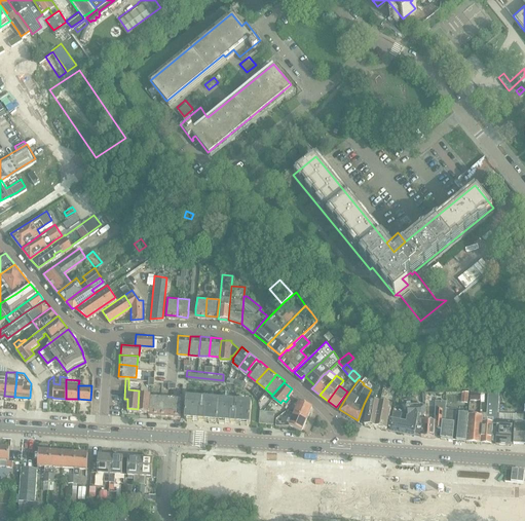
[(481,418),(480,440),(489,441),(491,420),(496,420),(497,409),(498,388),(487,389),(486,410),(482,409),(482,413),(481,418)]
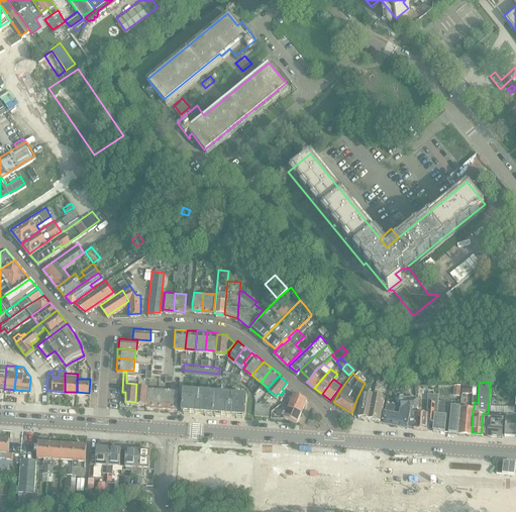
[(146,386),(147,386),(147,385),(136,384),(135,402),(145,402),(146,386)]
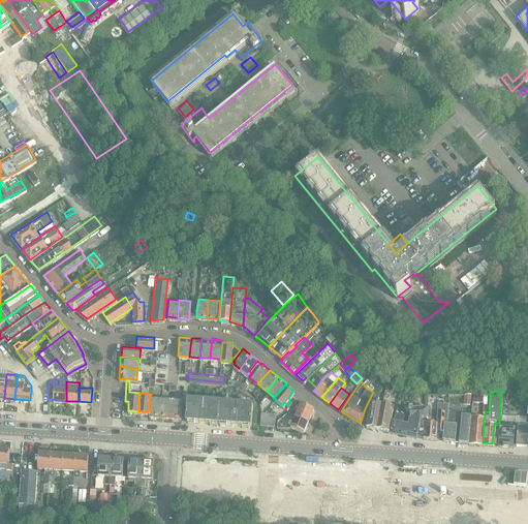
[(160,396),(151,395),(150,395),(149,411),(149,413),(159,414),(160,396)]
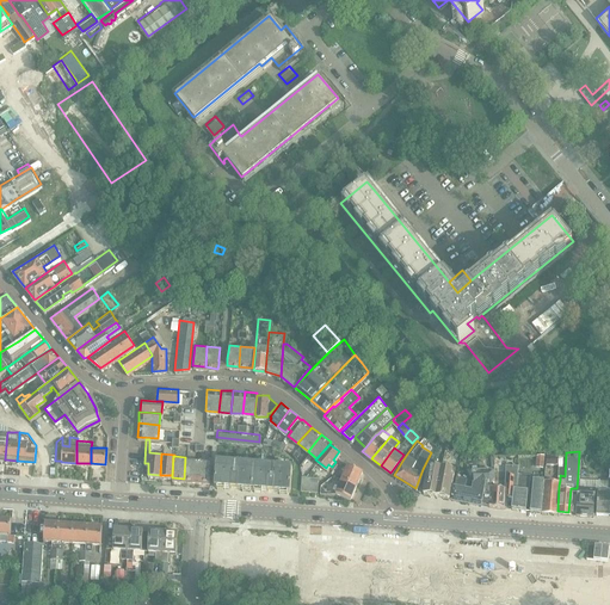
[(196,479),(197,458),(185,457),(184,479),(196,479)]
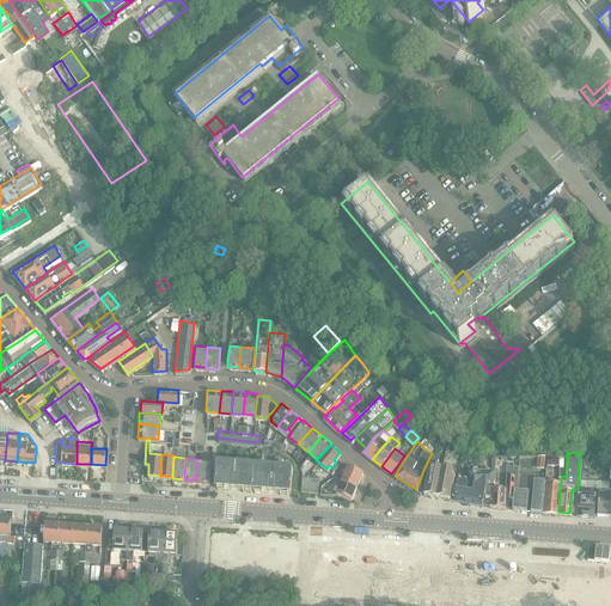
[(209,481),(211,459),(197,459),(196,479),(209,481)]
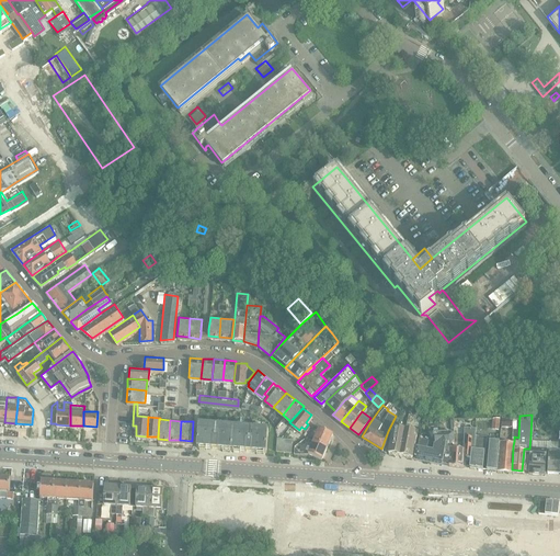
[(231,445),(232,423),(197,421),(196,443),(198,443),(198,445),(206,446),(206,444),(221,445),(221,447),(229,447),(229,445),(231,445)]
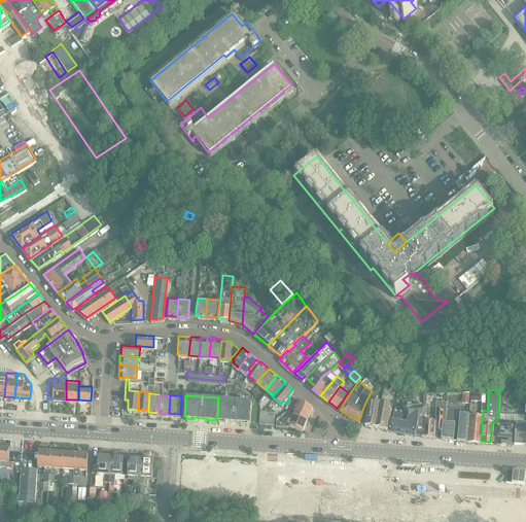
[(247,420),(249,421),(251,399),(218,397),(217,418),(219,418),(218,421),(225,421),(225,419),(241,420),(241,422),(247,422),(247,420)]
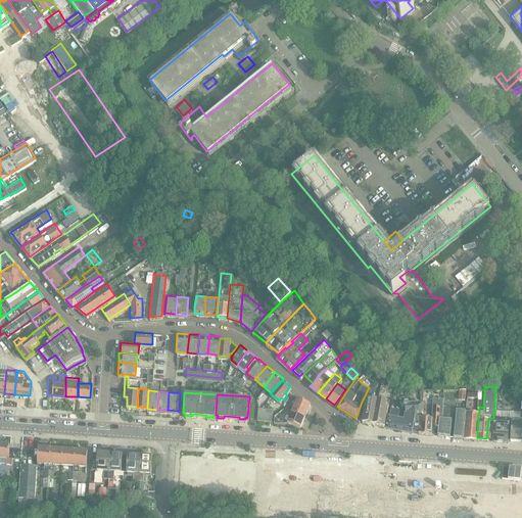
[(419,414),(418,430),(430,432),(430,431),(431,422),(438,423),(438,416),(441,417),(442,403),(443,395),(442,395),(431,394),(431,414),(419,413),(419,414)]
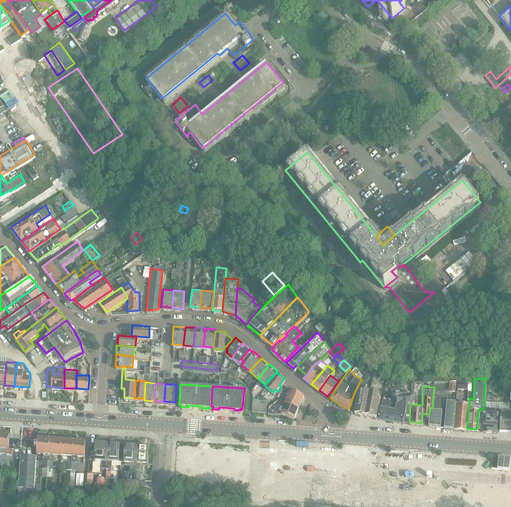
[(298,404),(303,393),(291,387),(286,399),(298,404)]
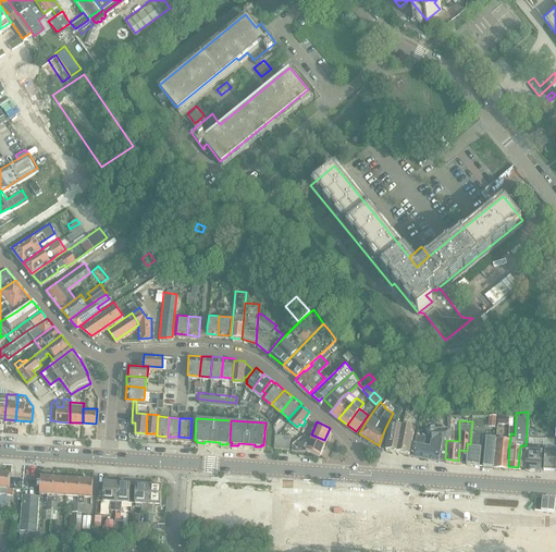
[(397,450),(402,425),(392,424),(391,428),(390,427),(385,448),(397,450)]
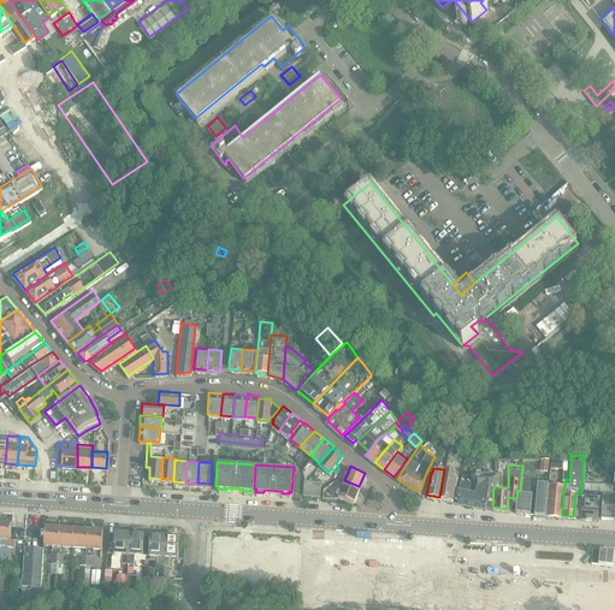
[(439,497),(453,499),(456,477),(455,477),(456,472),(444,469),(439,497)]
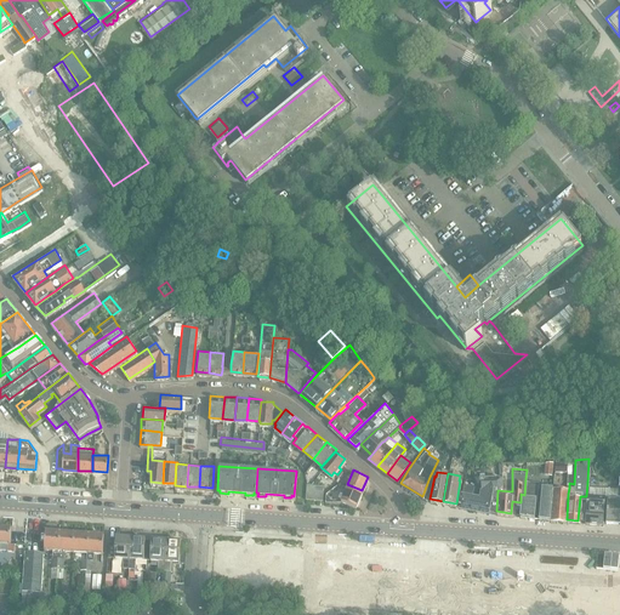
[(496,511),(498,491),(498,489),(502,484),(501,474),(479,476),(481,487),(479,487),(478,494),(471,493),(473,484),(464,482),(460,505),(496,511)]
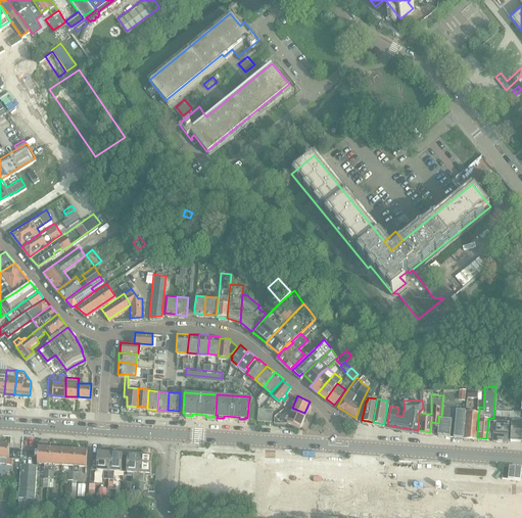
[(449,434),(451,418),(452,418),(453,404),(442,403),(441,417),(438,416),(438,423),(437,433),(449,434)]
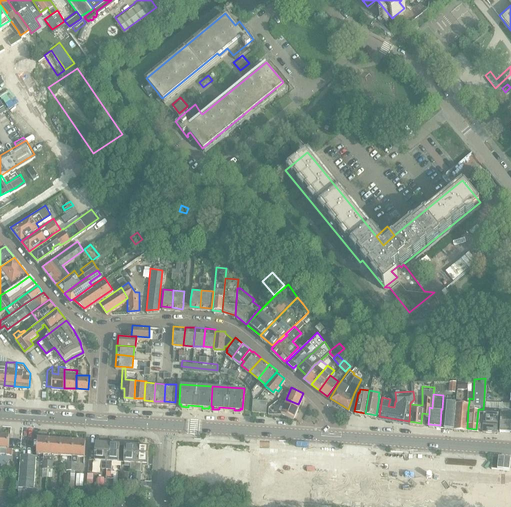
[(258,405),(259,401),(259,397),(252,396),(251,409),(265,409),(265,405),(258,405)]
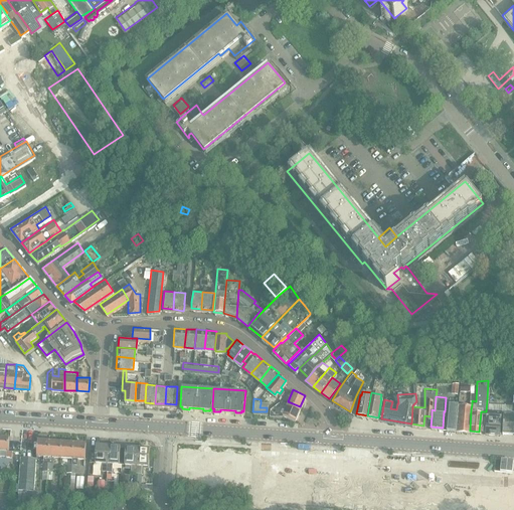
[(471,409),(472,400),(470,400),(469,403),(457,402),(455,429),(470,431),(471,409)]
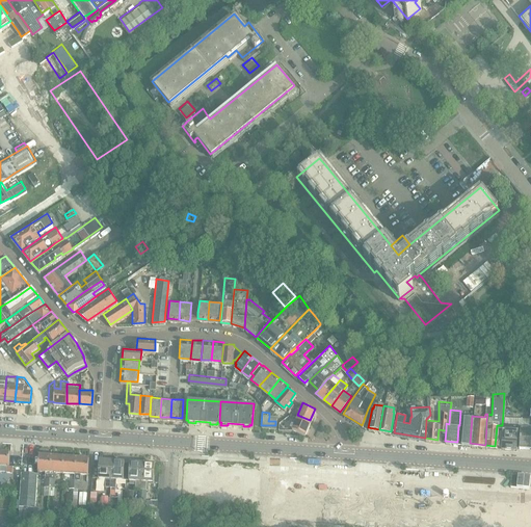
[(529,416),(503,414),(501,446),(516,447),(518,422),(528,422),(529,416)]
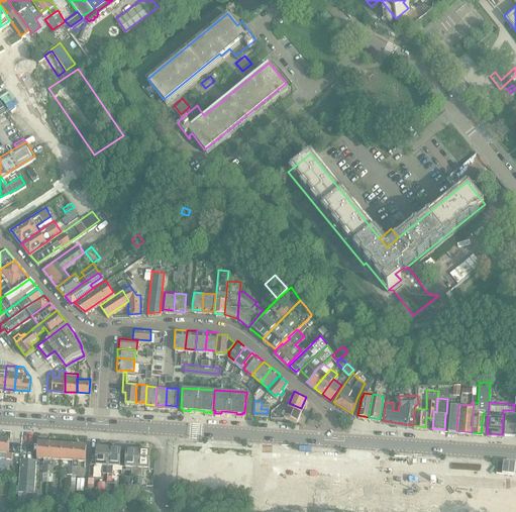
[(296,420),(301,408),(289,403),(284,415),(296,420)]
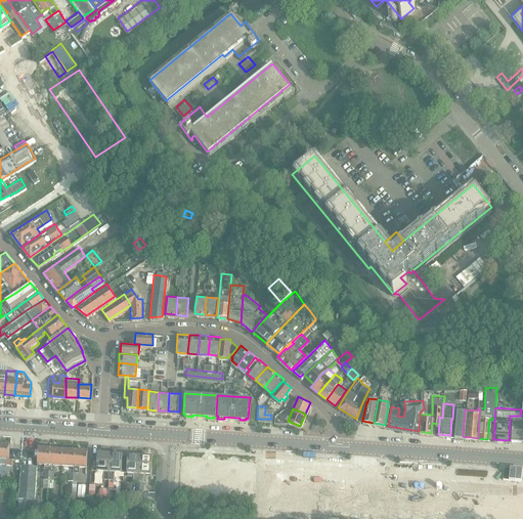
[(463,436),(465,409),(456,408),(453,436),(463,436)]
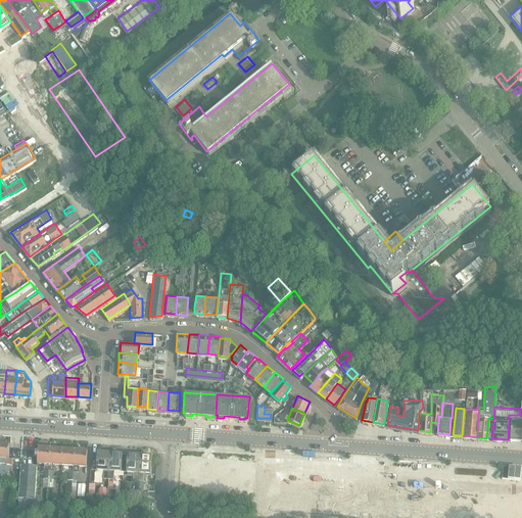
[(510,437),(521,437),(521,419),(510,419),(510,437)]
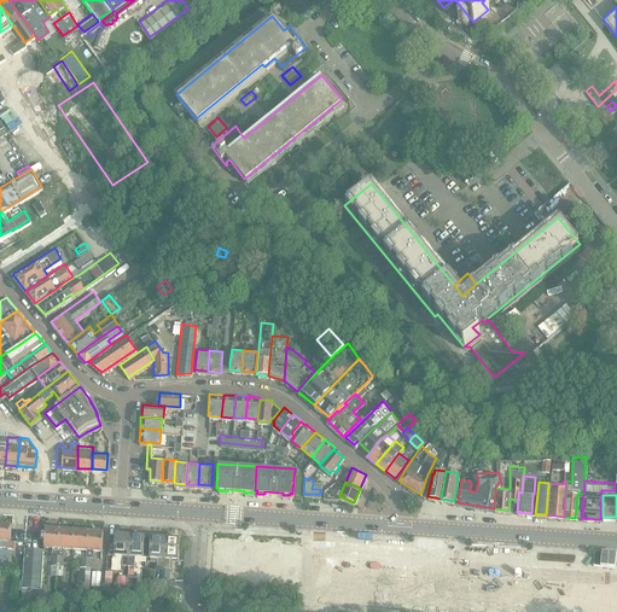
[(0,542),(6,543),(7,537),(9,537),(10,522),(0,520),(0,542)]
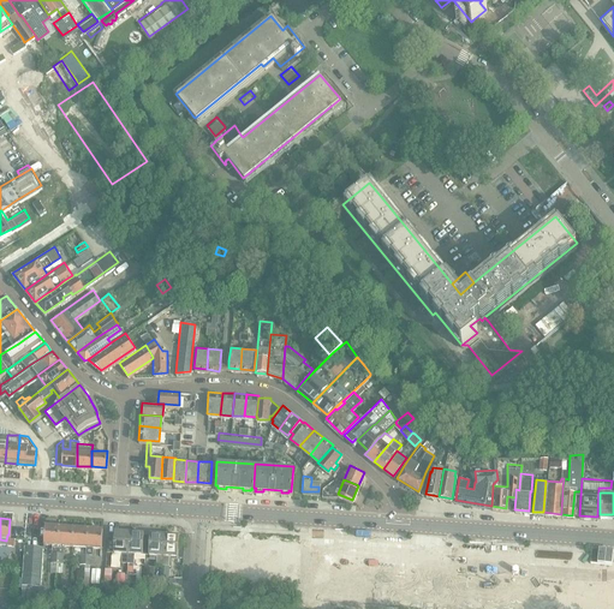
[(55,559),(58,523),(43,521),(42,541),(52,541),(51,548),(49,559),(55,559)]
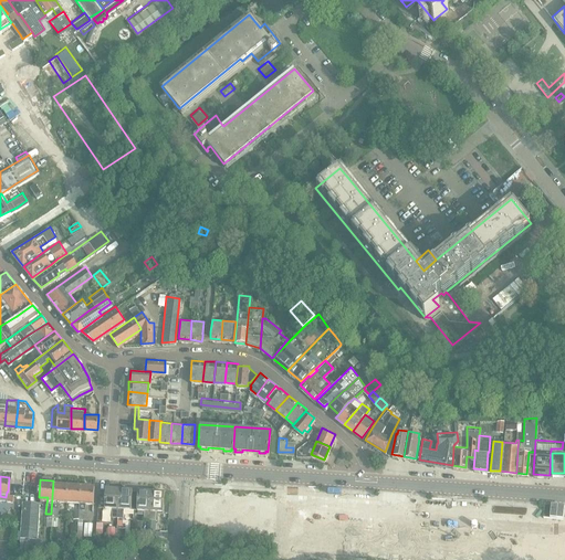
[(65,499),(66,482),(53,481),(51,514),(58,515),(59,498),(65,499)]
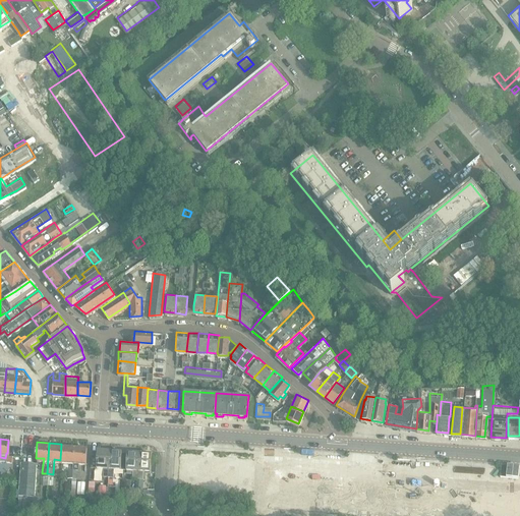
[(72,461),(73,445),(61,444),(60,460),(72,461)]
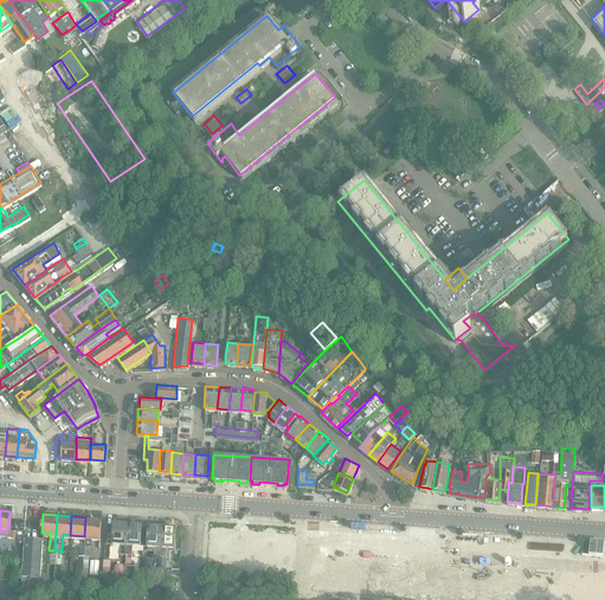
[(100,537),(101,517),(85,517),(84,536),(83,543),(83,553),(89,553),(90,536),(100,537)]
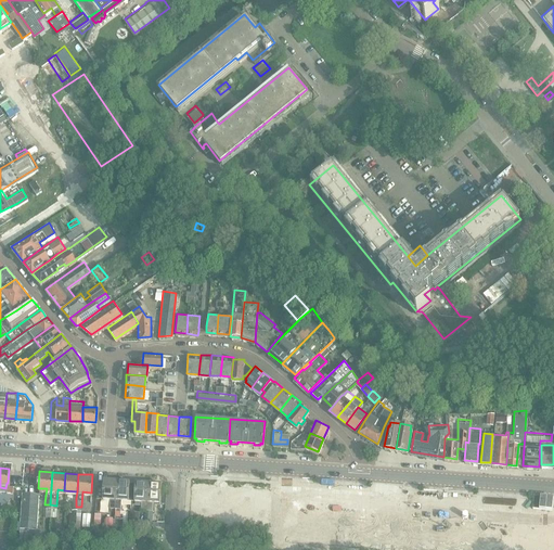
[(114,506),(116,477),(103,476),(103,484),(97,483),(95,495),(101,496),(108,497),(108,506),(114,506)]
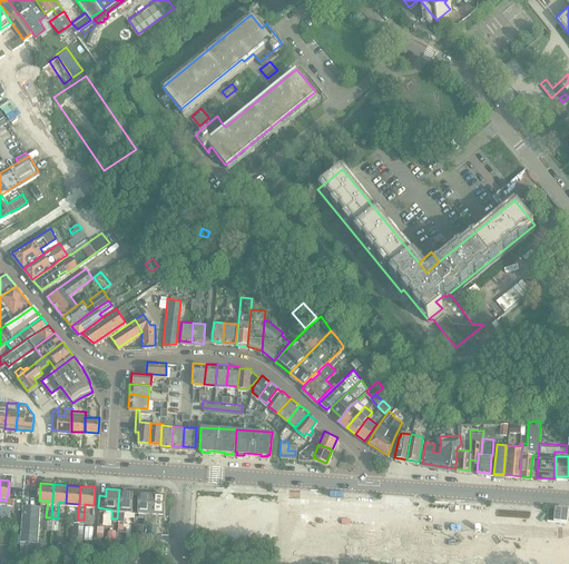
[(117,518),(117,525),(121,526),(123,518),(124,518),(124,510),(137,511),(138,491),(119,490),(117,518)]
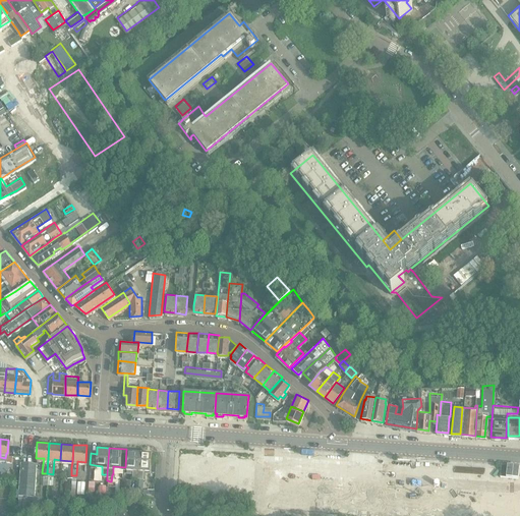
[(138,450),(126,449),(125,467),(132,468),(131,476),(137,476),(138,450)]
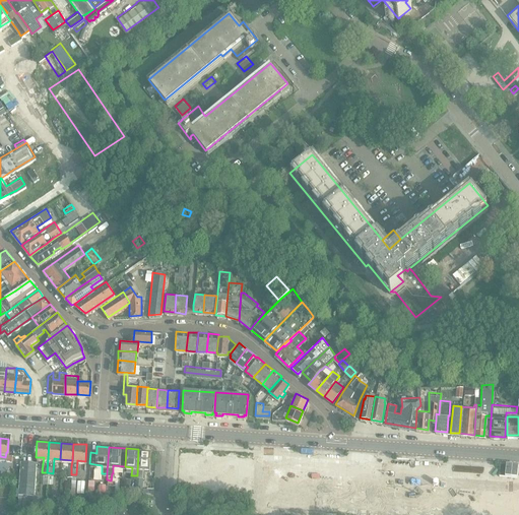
[(138,449),(137,475),(142,475),(142,467),(153,468),(154,459),(150,458),(150,450),(138,449)]
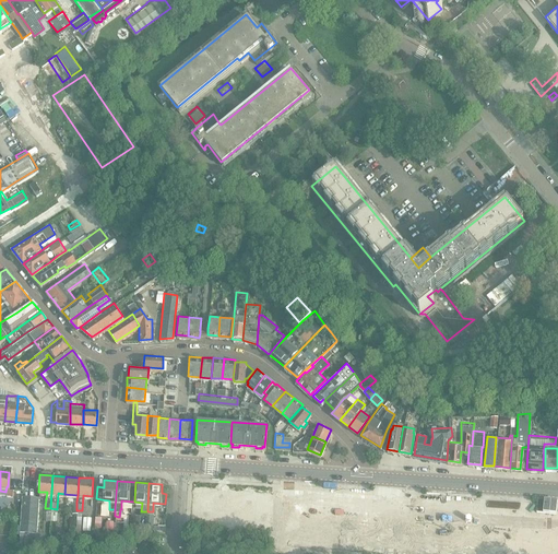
[(192,486),(190,513),(192,513),(198,514),(204,514),(211,515),(217,515),(223,515),(224,515),(232,516),(245,517),(262,518),(269,519),(271,492),(260,491),(260,492),(259,494),(226,492),(226,488),(192,486)]
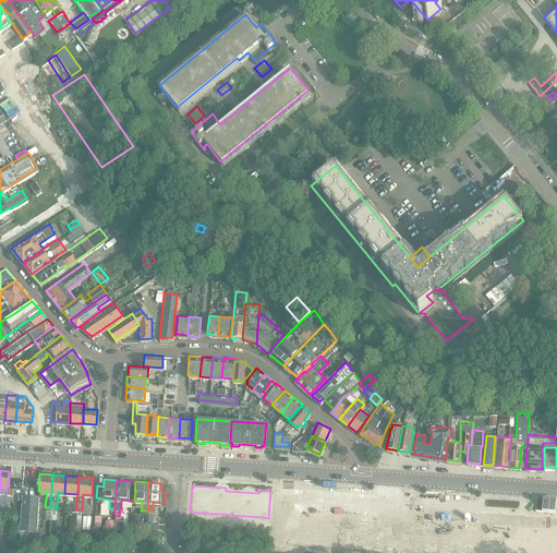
[(36,530),(38,494),(22,493),(19,529),(19,542),(35,543),(35,541),(36,530)]
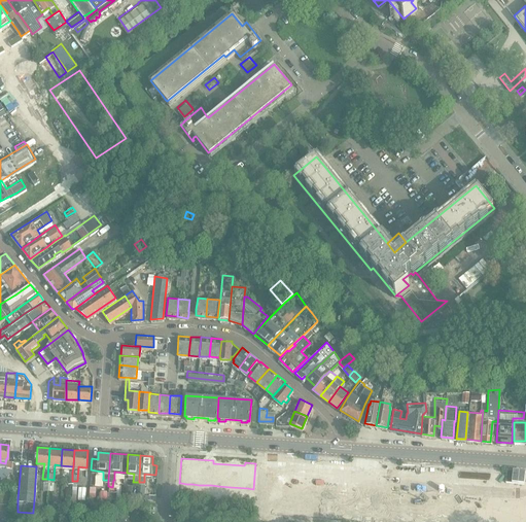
[(133,521),(127,512),(110,521),(133,521)]
